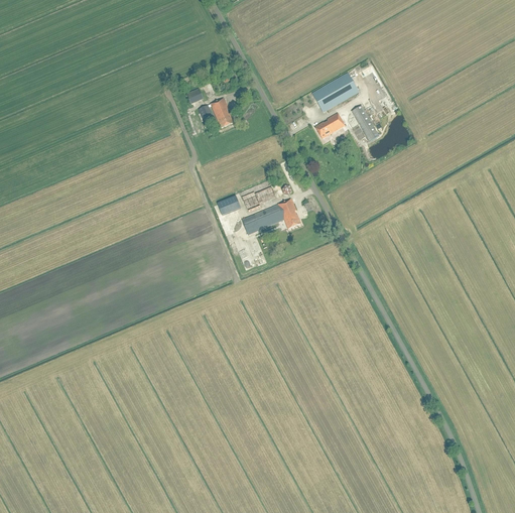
[(311,93),(322,111),(357,90),(347,72),(311,93)]
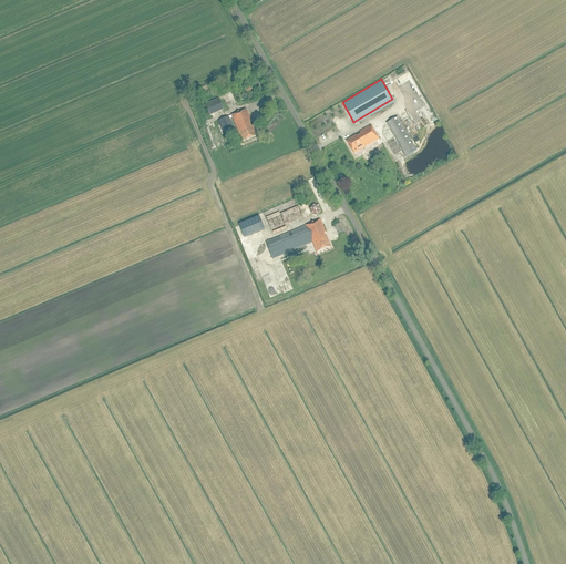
[(247,94),(247,92),(246,90),(245,88),(243,86),(240,85),(238,86),(236,86),(235,89),(234,91),(234,93),(234,95),(235,98),(237,99),(239,100),(242,100),(244,99),(246,96),(247,94)]
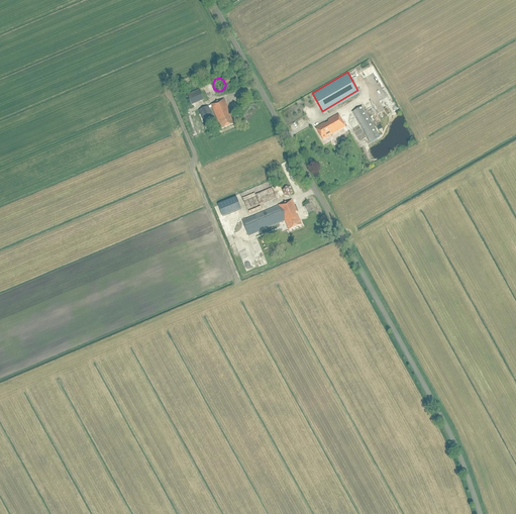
[(198,87),(186,92),(190,103),(203,98),(198,87)]
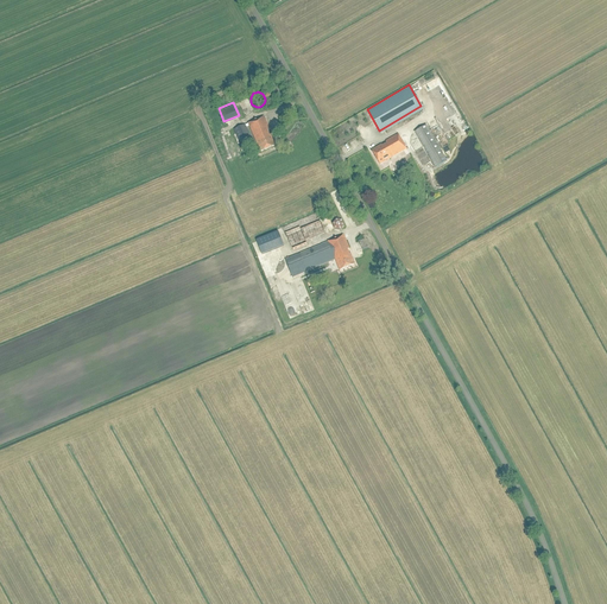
[(233,127),(240,144),(239,145),(241,150),(253,145),(251,139),(245,125),(248,124),(259,148),(274,142),(270,132),(269,133),(266,128),(269,127),(263,114),(247,120),(247,121),(244,122),(233,127)]
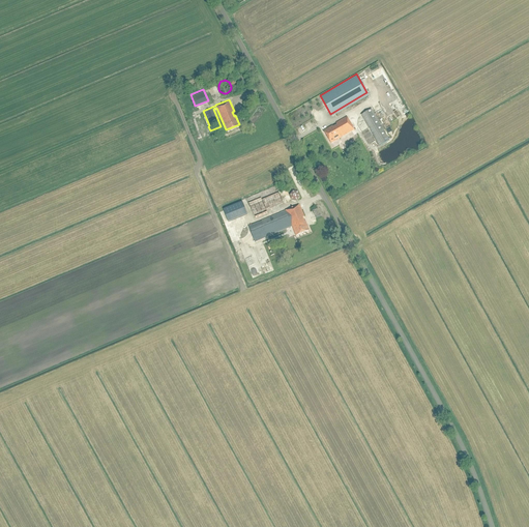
[(388,138),(370,107),(360,113),(378,144),(388,138)]
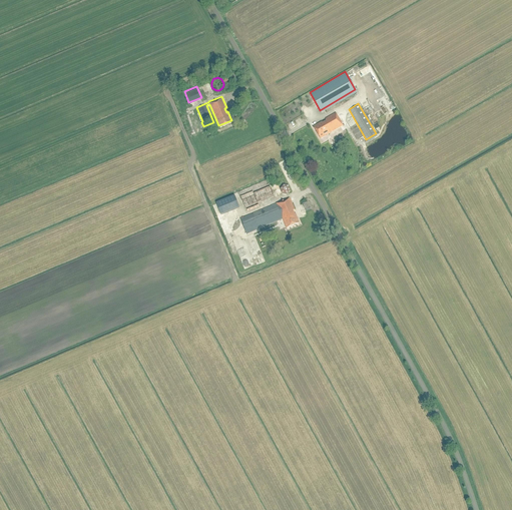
[(325,118),(322,120),(321,119),(313,124),(320,136),(342,123),(335,110),(324,117),(325,118)]
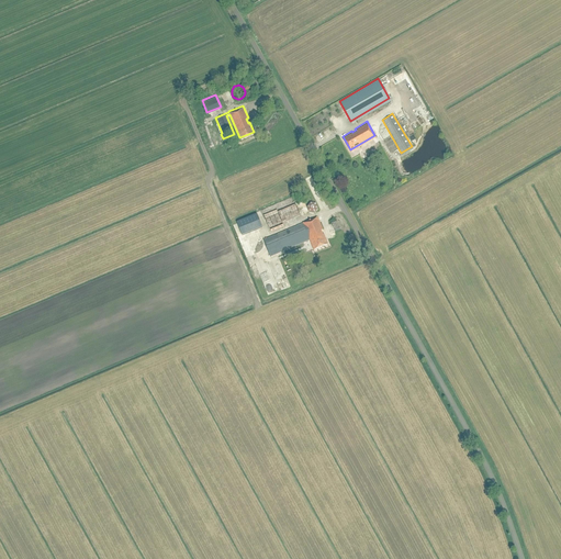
[(310,201),(306,205),(307,210),(313,211),(316,207),(314,201),(310,201)]
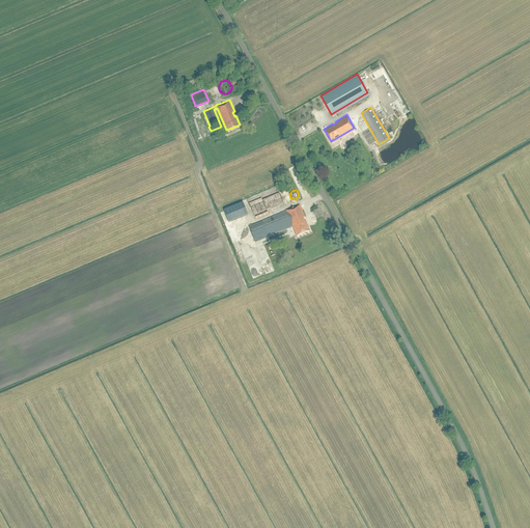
[(278,204),(274,195),(251,204),(255,213),(278,204)]
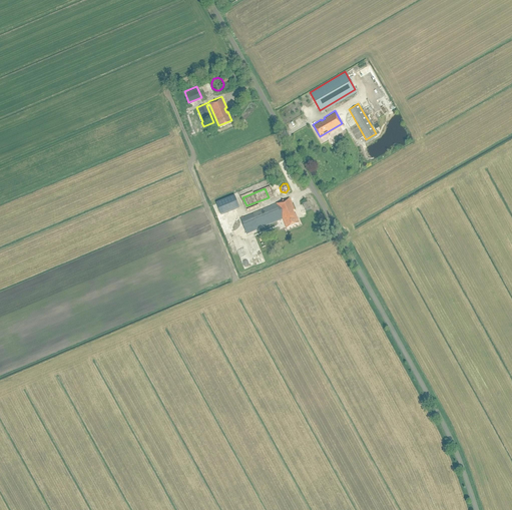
[(233,193),(214,200),(219,212),(238,204),(233,193)]
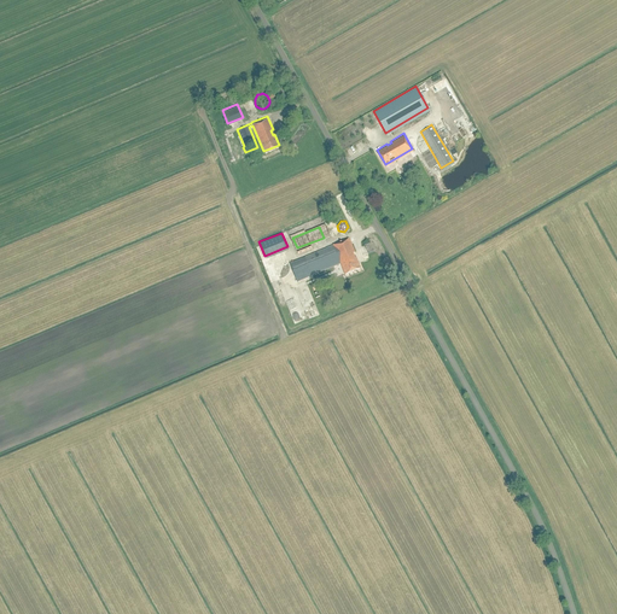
[(296,279),(339,261),(343,273),(359,267),(355,256),(355,255),(348,237),(289,261),(296,279)]
